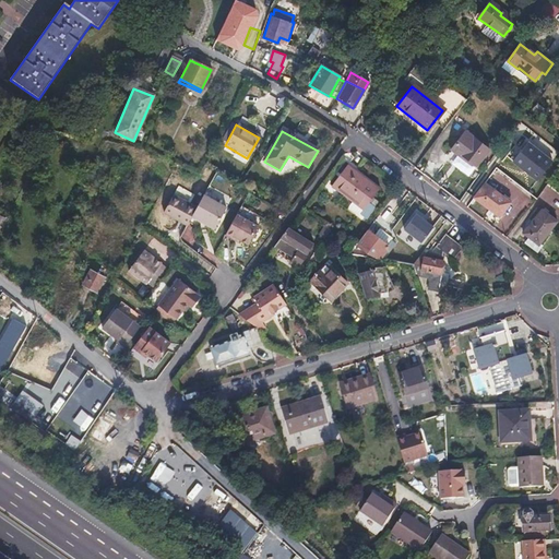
[(487,151),(463,132),(449,151),(456,157),(459,155),(474,167),(487,151)]
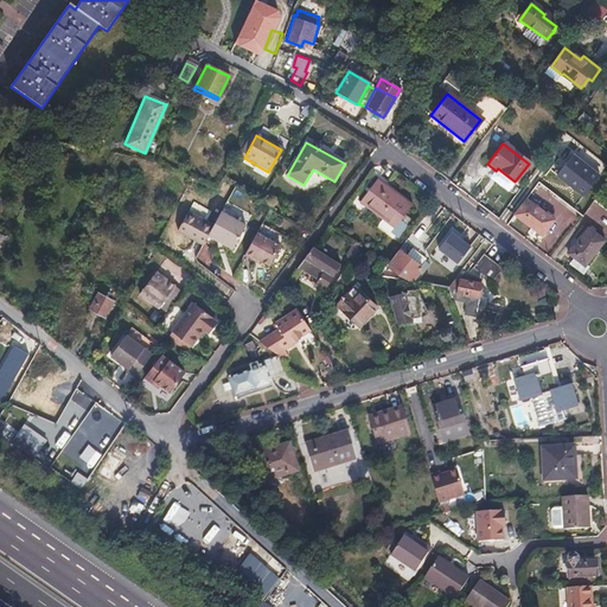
[(599,176),(572,155),(555,178),(566,185),(567,184),(575,191),(574,192),(582,198),(599,176)]
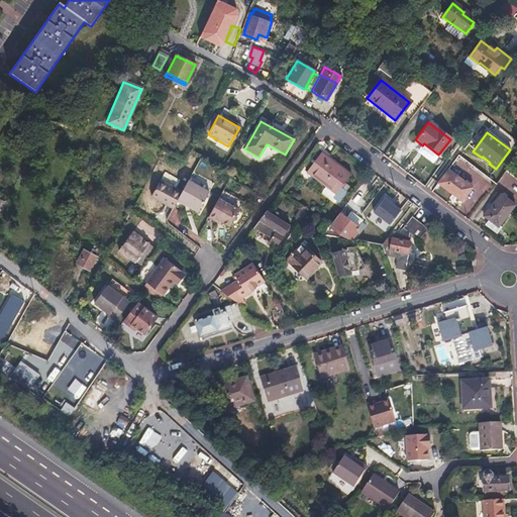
[(320,151),(305,172),(334,195),(331,199),(336,203),(345,191),(340,187),(350,174),(320,151)]
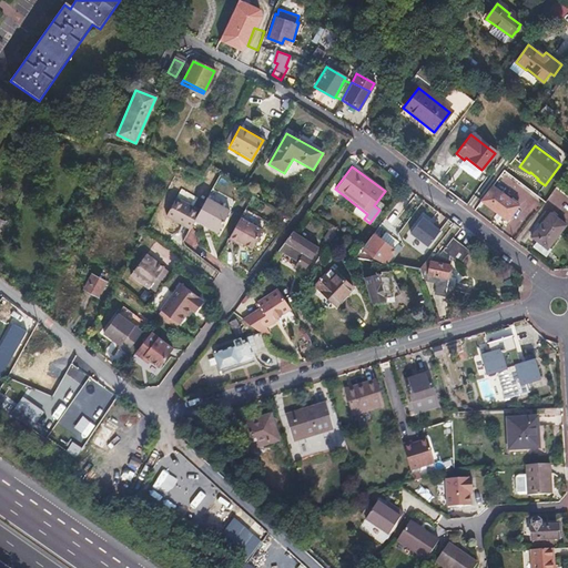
[(493,186),(480,201),(506,220),(517,205),(493,186)]
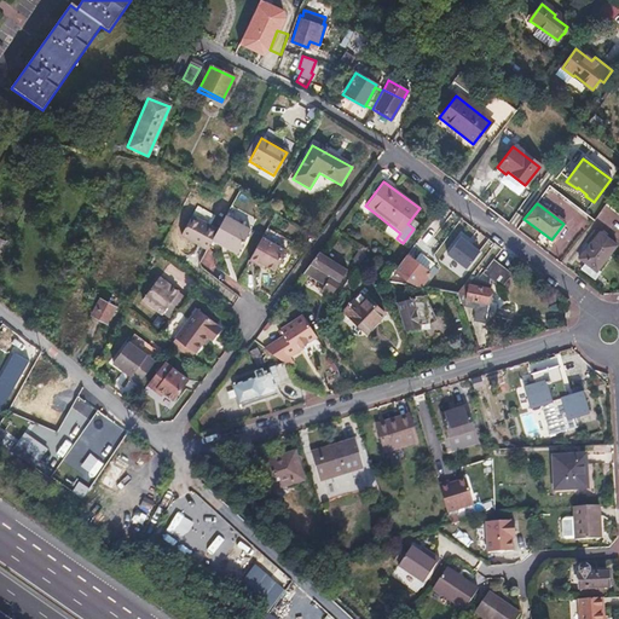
[(452,213),(443,206),(429,223),(439,230),(452,213)]
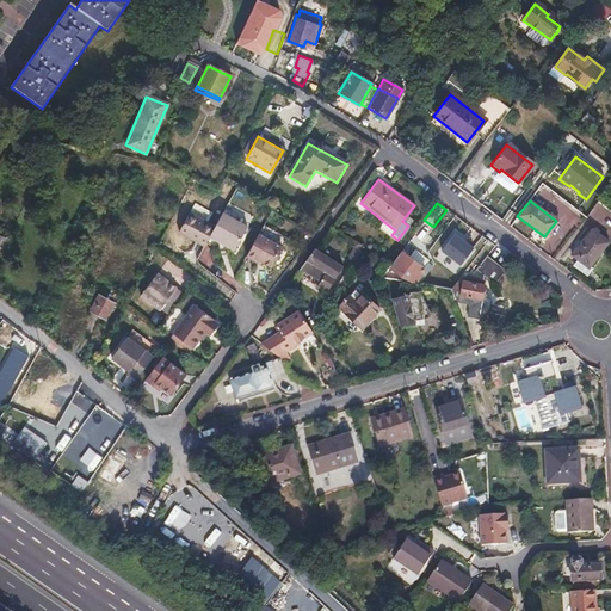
[(222,211),(213,228),(209,234),(234,248),(247,227),(222,211)]
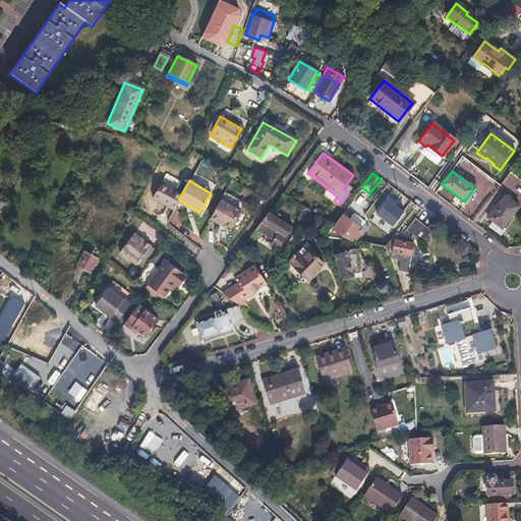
[(181,194),(160,182),(151,198),(172,211),(178,199),(181,194)]
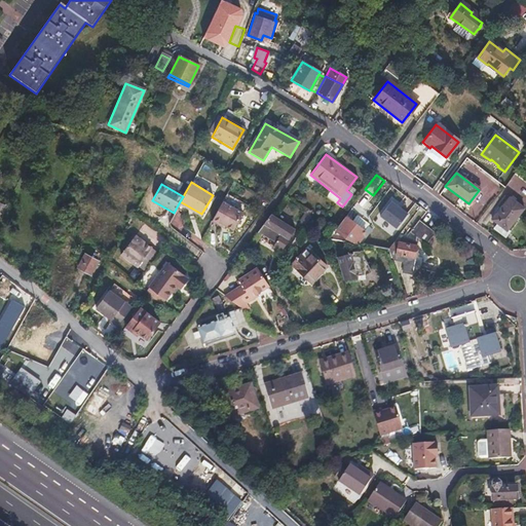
[(523,209),(509,198),(491,220),(495,223),(491,228),(503,238),(509,231),(506,230),(523,209)]
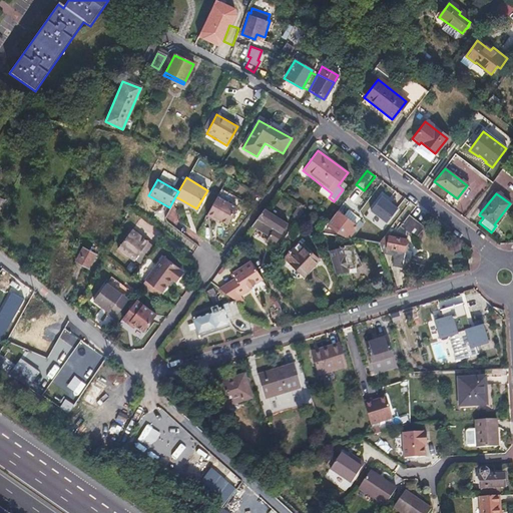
[(235,207),(214,196),(205,212),(218,219),(226,223),(235,207)]
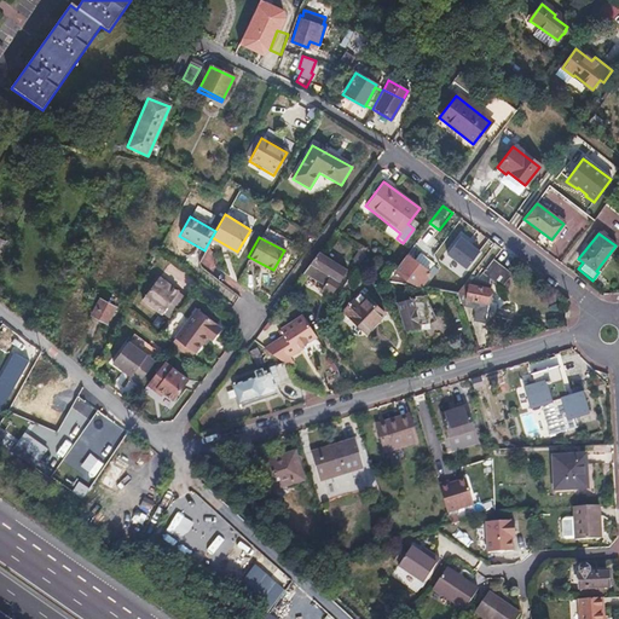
[(478,252),(458,237),(445,254),(464,268),(478,252)]
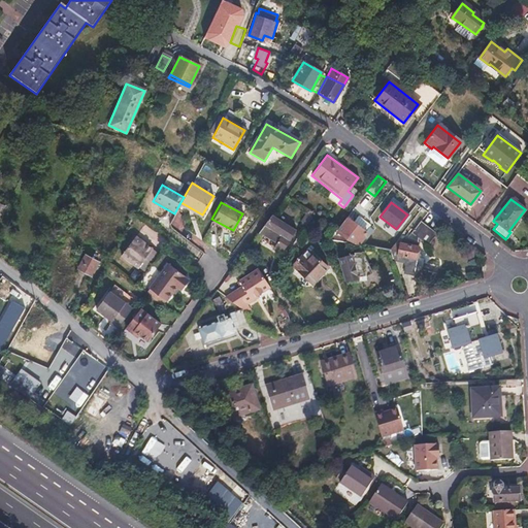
[(311,217),(305,212),(299,223),(305,227),(311,217)]
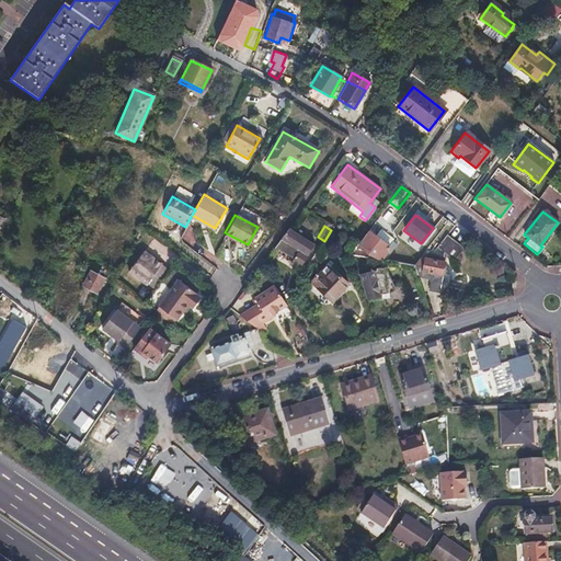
[(288,229),(275,247),(294,259),(292,261),(300,266),(313,245),(288,229)]
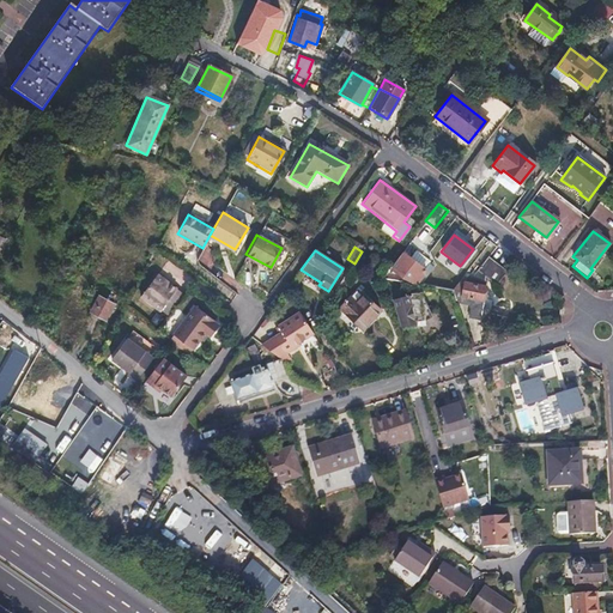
[(246,254),(244,256),(259,265),(261,262),(246,254)]
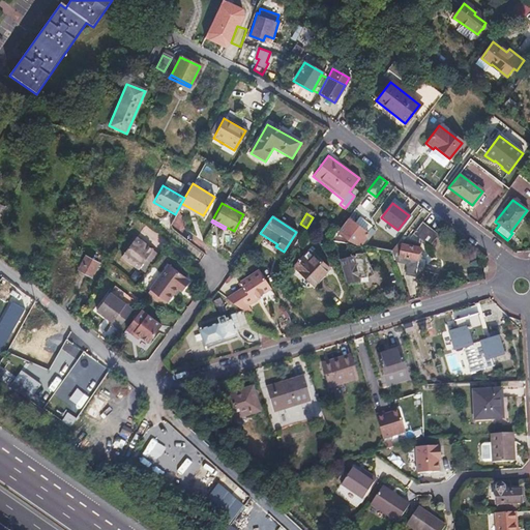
[(366,234),(351,222),(343,233),(358,244),(366,234)]
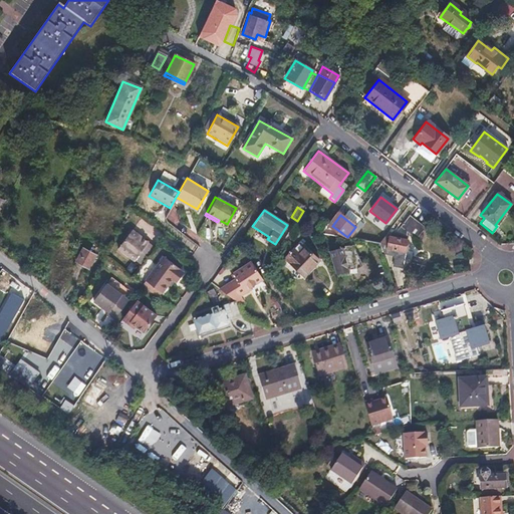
[(408,215),(398,228),(414,240),(424,227),(408,215)]
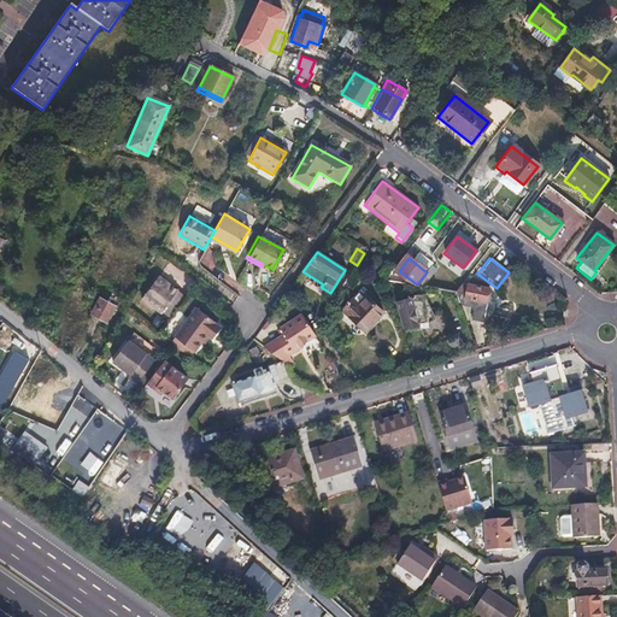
[(391,270),(385,265),(374,278),(383,281),(391,270)]
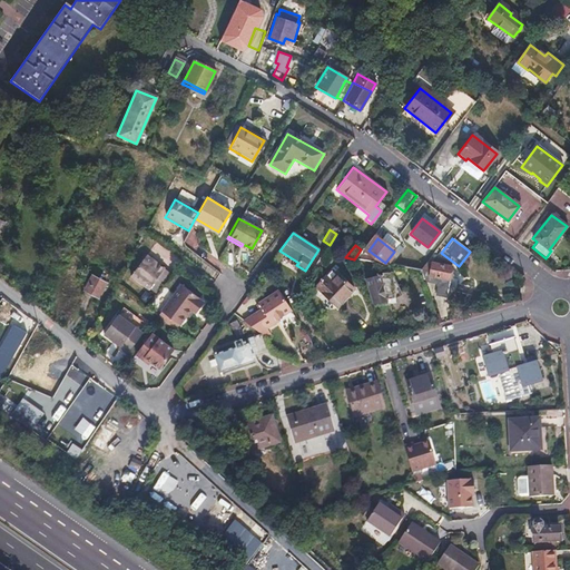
[(164,266),(146,254),(130,275),(148,287),(164,266)]
